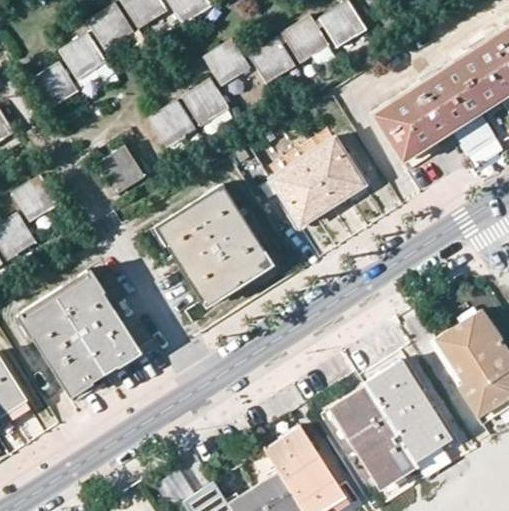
[(160,0),(122,0),(123,0),(140,29),(167,11),(160,0)]
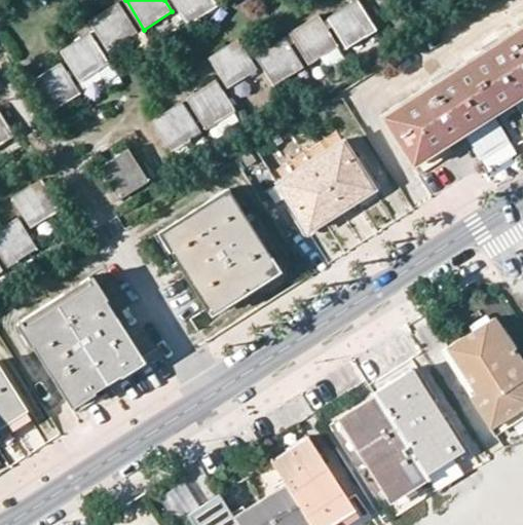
[(213,0),(173,0),(189,26),(217,7),(213,0)]
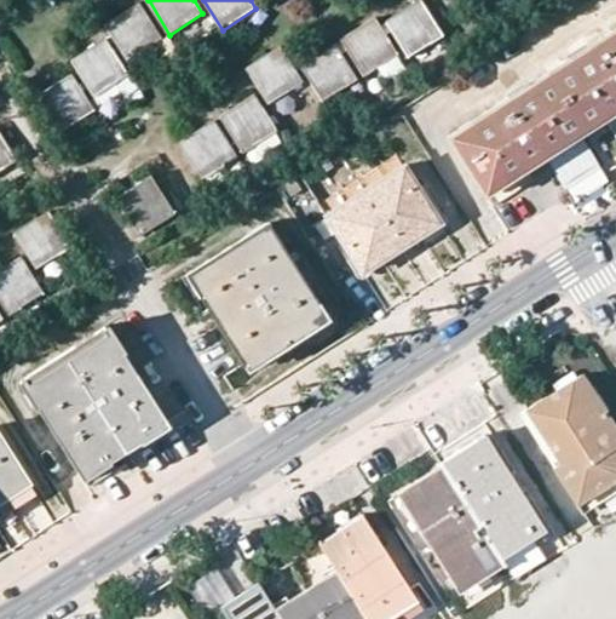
[(443,36),(421,1),(387,22),(409,57),(443,36)]
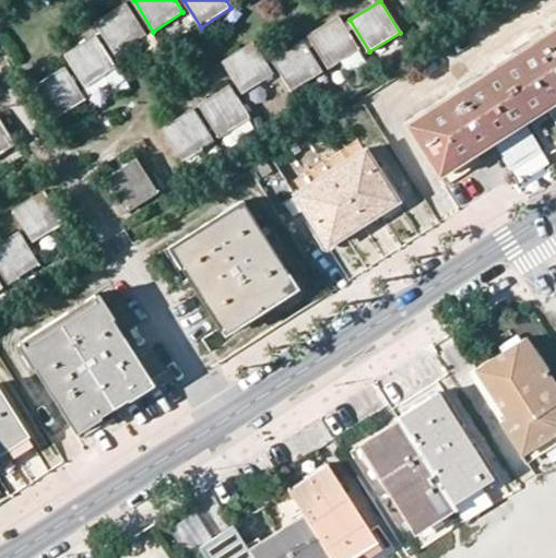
[(127,4),(97,23),(116,55),(146,35),(127,4)]
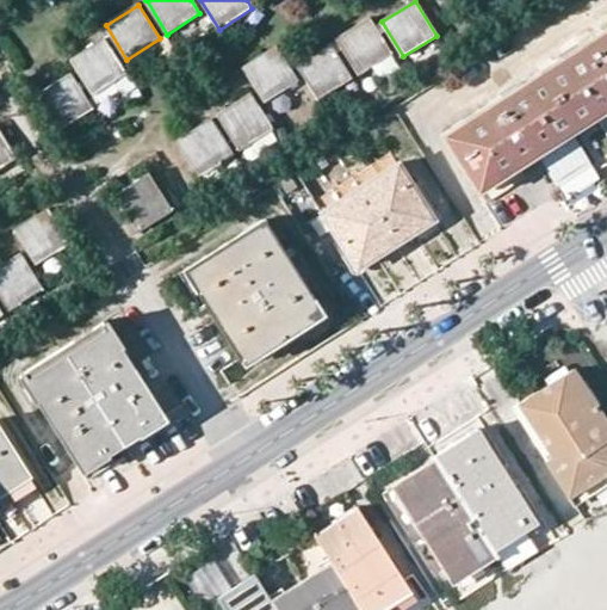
[(339,41),(360,74),(392,54),(371,19),(339,41)]
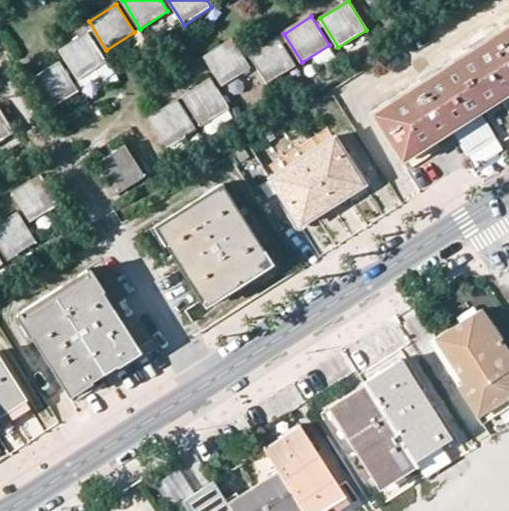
[(508,26),(373,115),(402,161),(452,129),(468,155),(484,145),(497,137),(481,110),(505,95),(508,93),(508,26)]
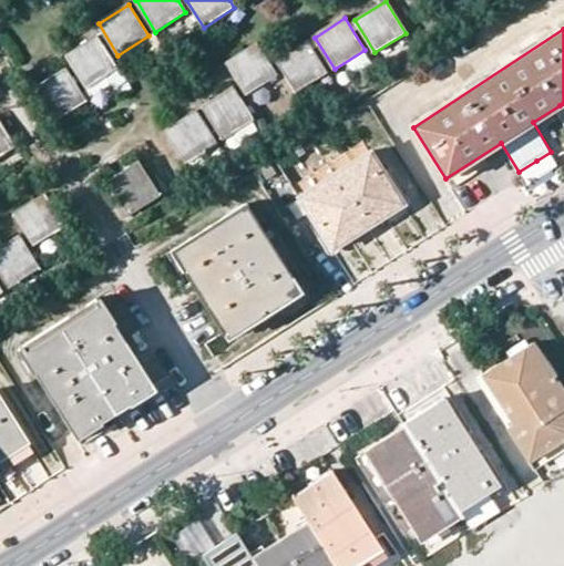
[(99,38),(68,57),(88,89),(119,69),(99,38)]
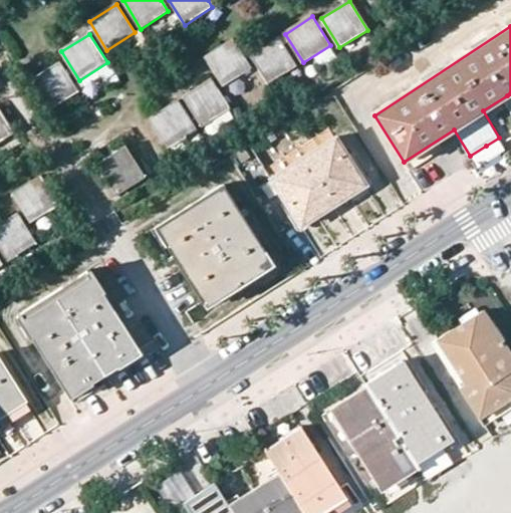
[(296,66),(278,38),(251,55),(268,83),(296,66)]
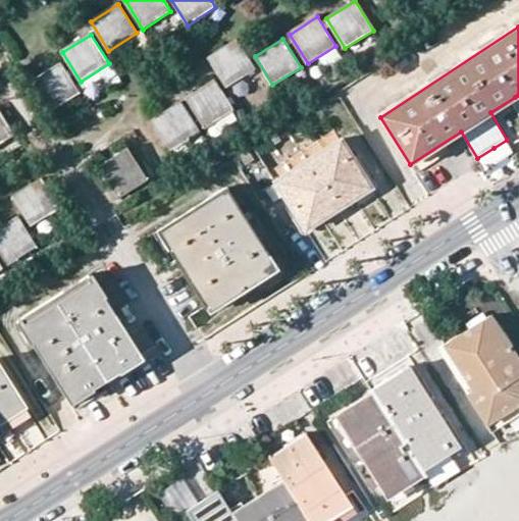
[(256,69),(237,41),(209,58),(226,88),(256,69)]
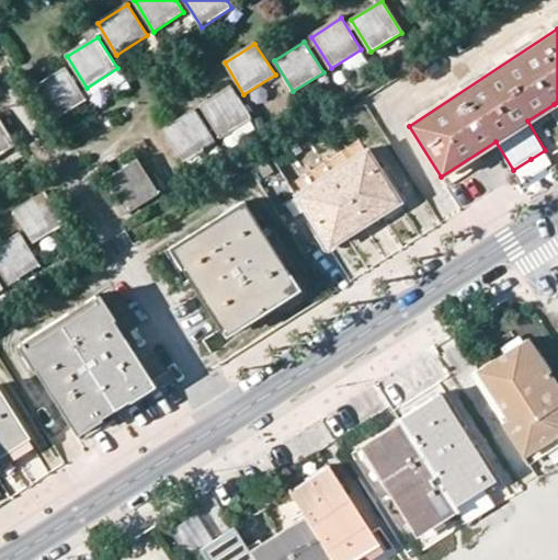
[(66,69),(36,88),(56,118),(86,100),(66,69)]
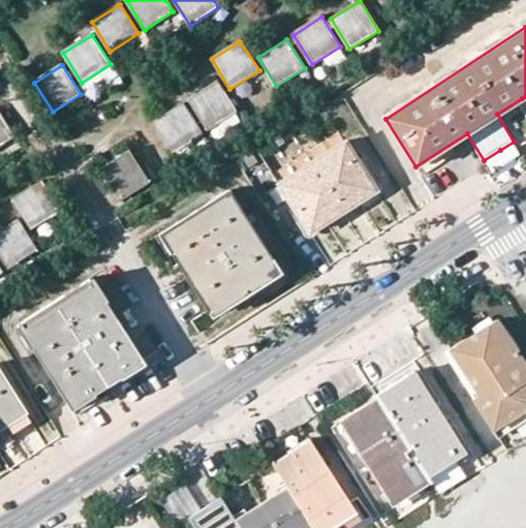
[(253,79),(238,87),(246,102),(261,94),(253,79)]
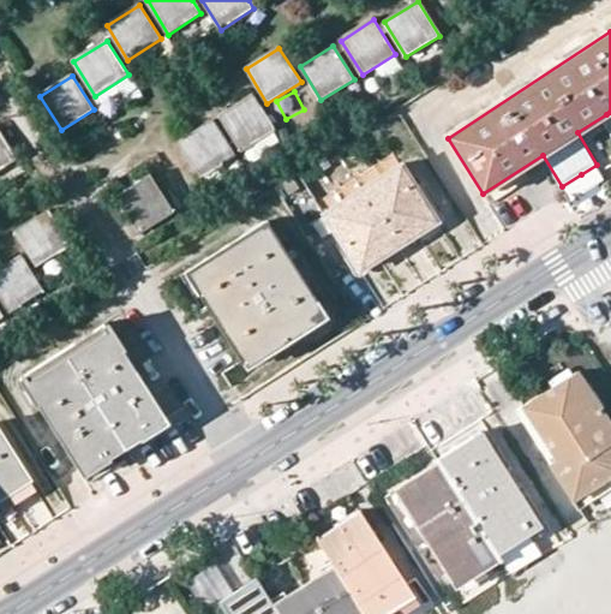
[(275,130),(253,96),(220,117),(241,151),(275,130)]
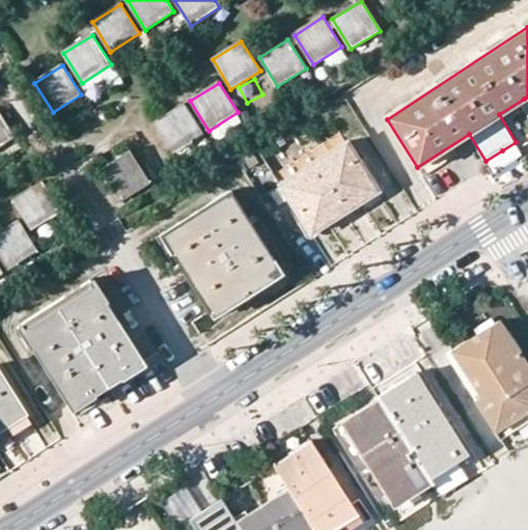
[(185,105),(156,122),(175,152),(204,134),(185,105)]
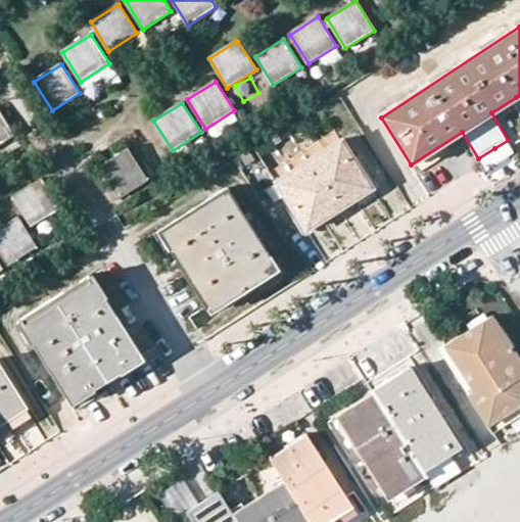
[(0,144),(14,136),(0,114),(0,144)]
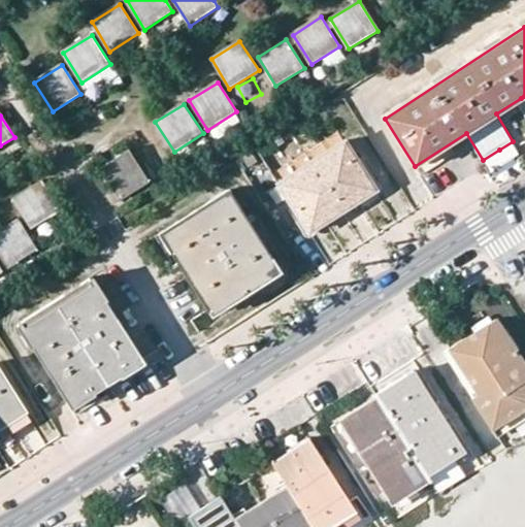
[(373,190),(343,145),(283,184),(295,204),(289,207),(303,229),(324,216),(327,220),(342,209),(373,190)]
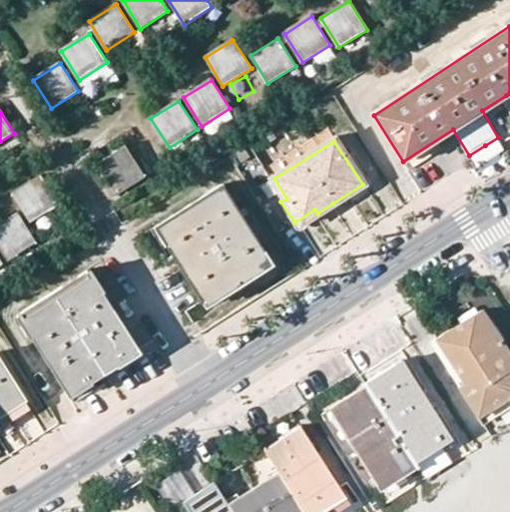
[(126,146),(98,164),(118,194),(145,177),(126,146)]
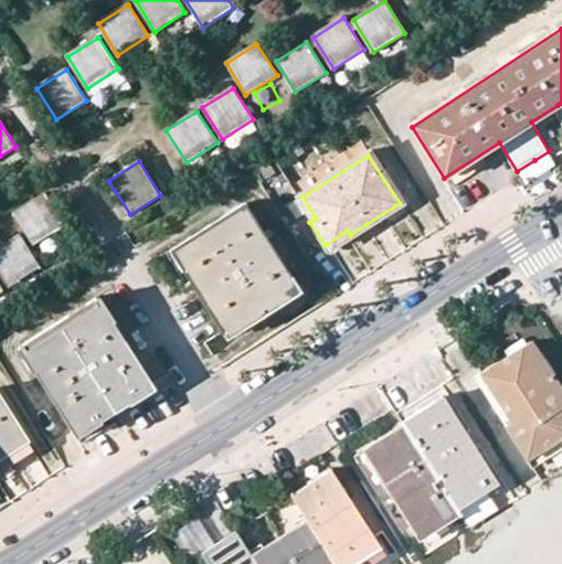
[(65,226),(45,194),(14,213),(33,245),(65,226)]
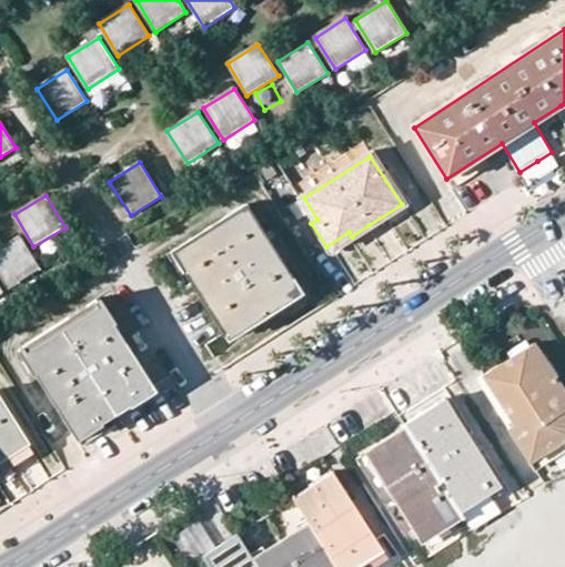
[(244,206),(174,251),(226,334),(270,306),(298,290),(244,206)]
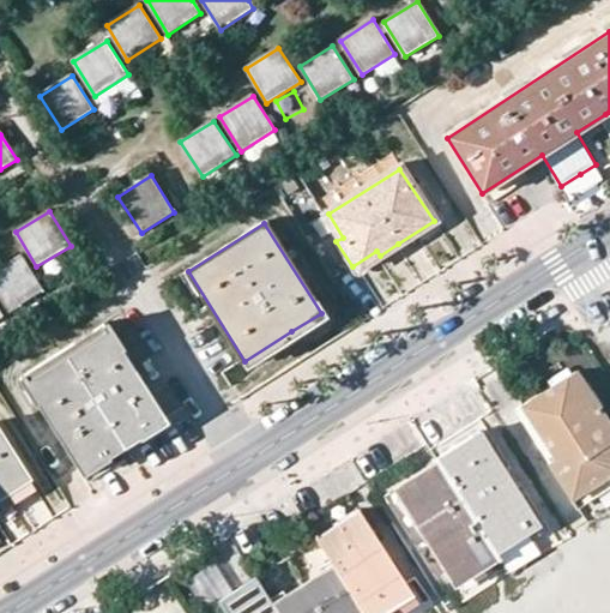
[(22,258),(0,271),(0,295),(10,312),(43,292),(22,258)]
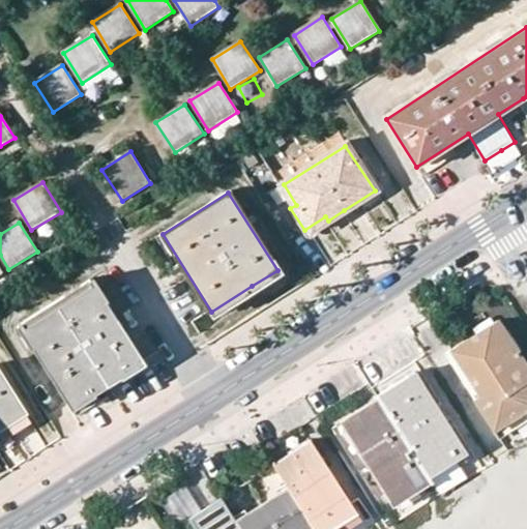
[(119,373),(142,357),(92,280),(20,325),(69,405),(93,390),(95,394),(122,377),(119,373)]
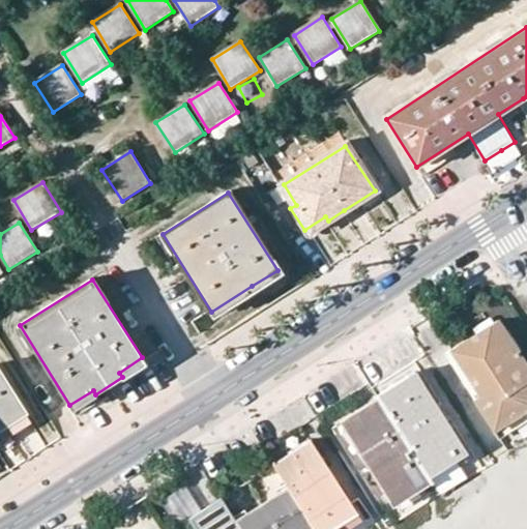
[(526,365),(499,321),(475,335),(451,351),(468,379),(463,382),(468,389),(473,386),(479,398),(474,401),(493,432),(523,412),(526,409),(526,365)]
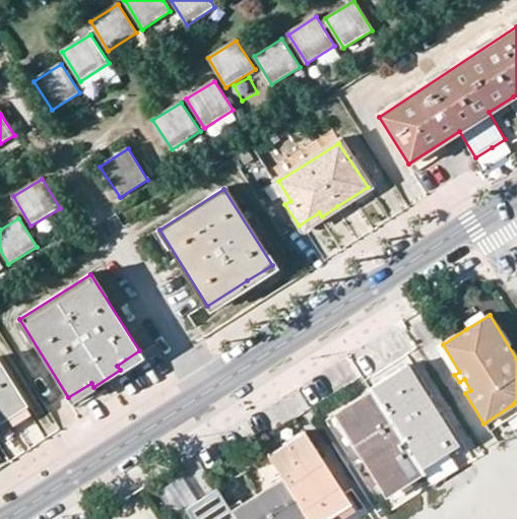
[(371,388),(375,395),(422,467),(458,445),(407,365),(391,375),(371,388)]
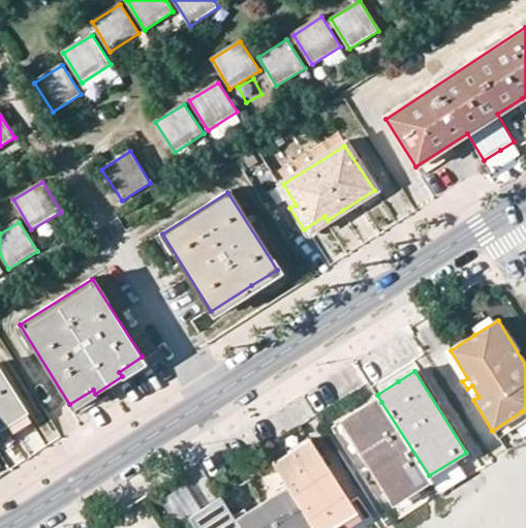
[(0,373),(0,427),(10,421),(25,411),(0,373)]
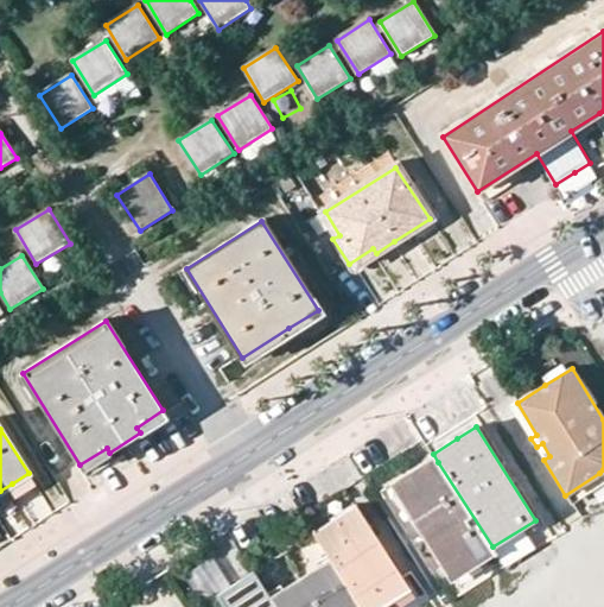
[(418,475),(395,491),(447,575),(493,547),(438,462),(418,475)]
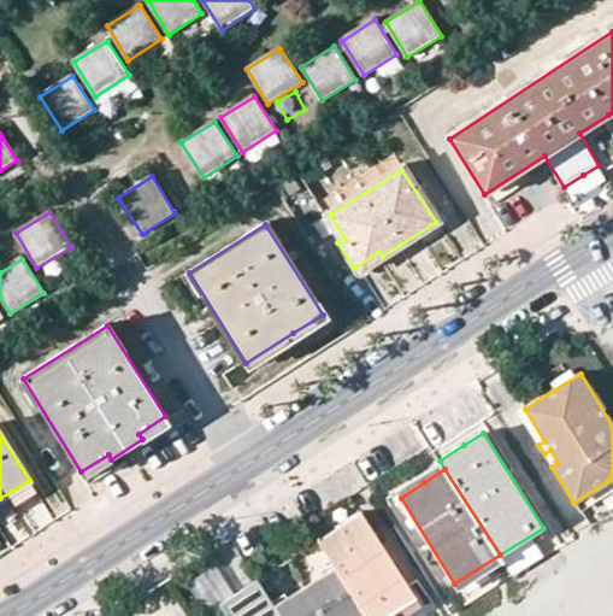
[(579,512),(612,490),(612,476),(608,480),(573,503),(579,512)]
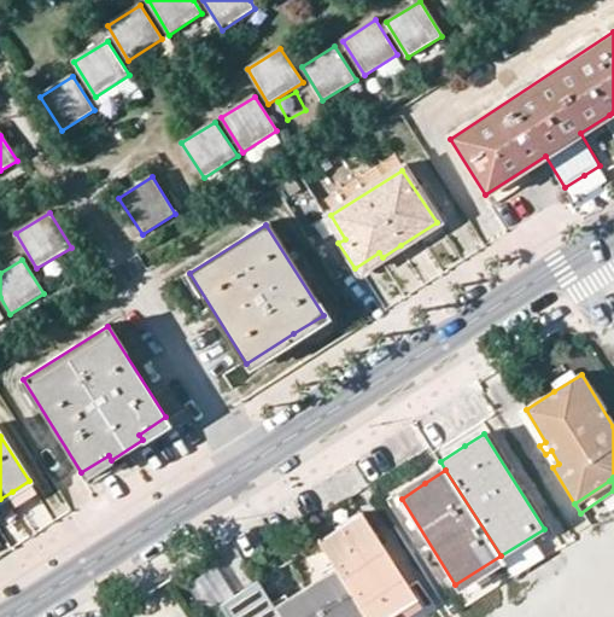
[(0,516),(37,494),(29,481),(12,492),(0,499),(0,516)]
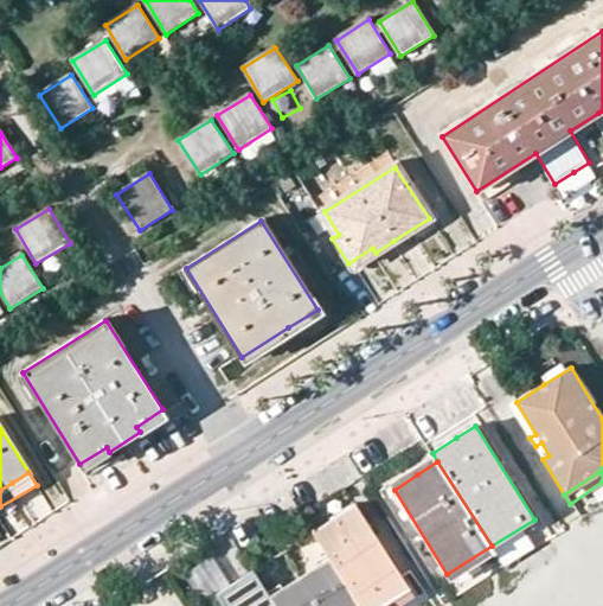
[(314,531),(331,559),(360,605),(386,605),(383,598),(405,585),(354,506),(331,521),(314,531)]
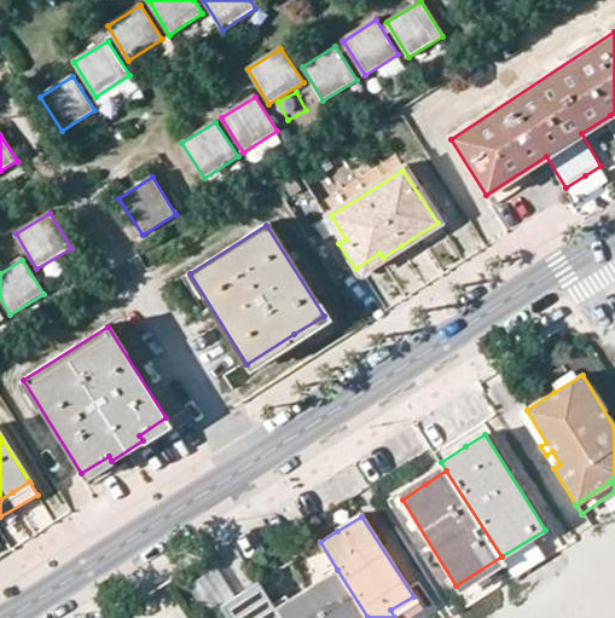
[(367,617),(337,570),(308,588),(276,608),(280,617),(367,617)]
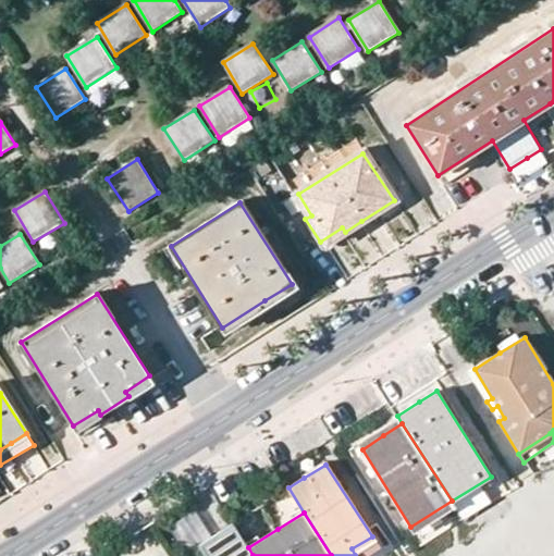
[(238,531),(232,522),(199,543),(205,552),(224,540),(238,531)]
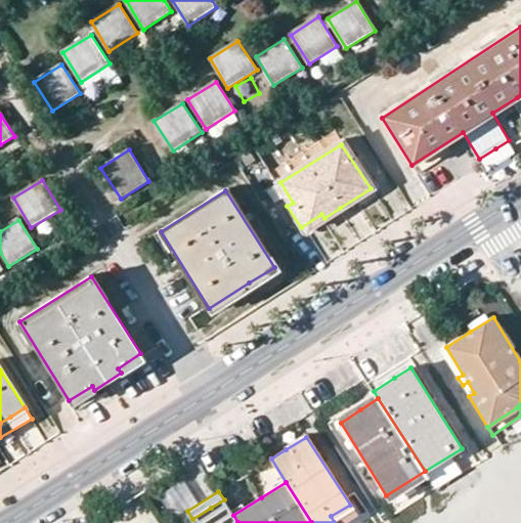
[(237,522),(233,515),(224,499),(211,508),(192,519),(194,522),(237,522)]
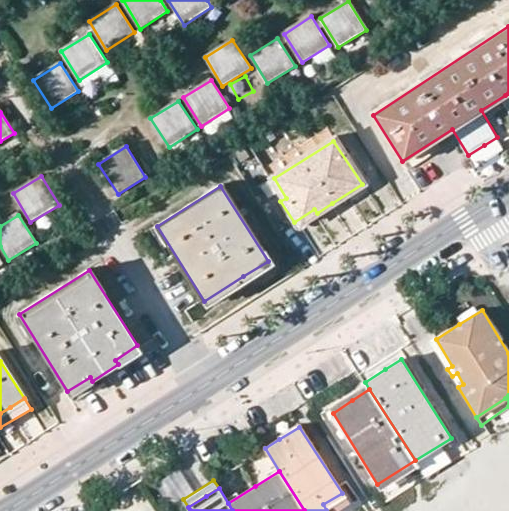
[(329,510),(346,501),(342,493),(323,504),(326,510),(329,510)]
